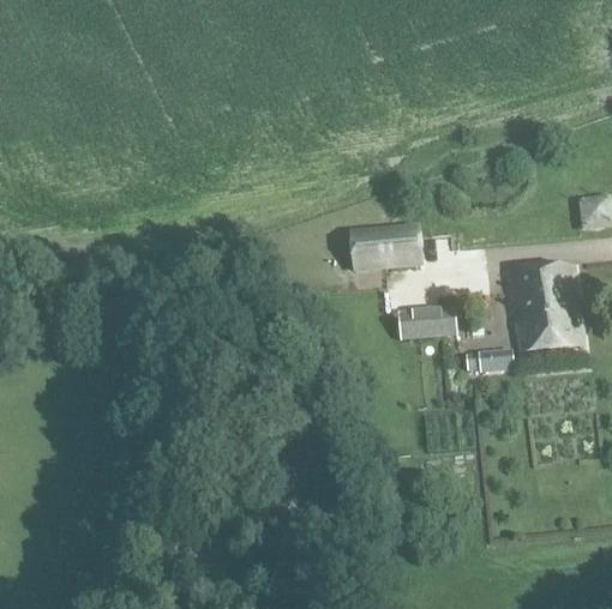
[(611,190),(586,193),(588,210),(611,206),(611,190)]
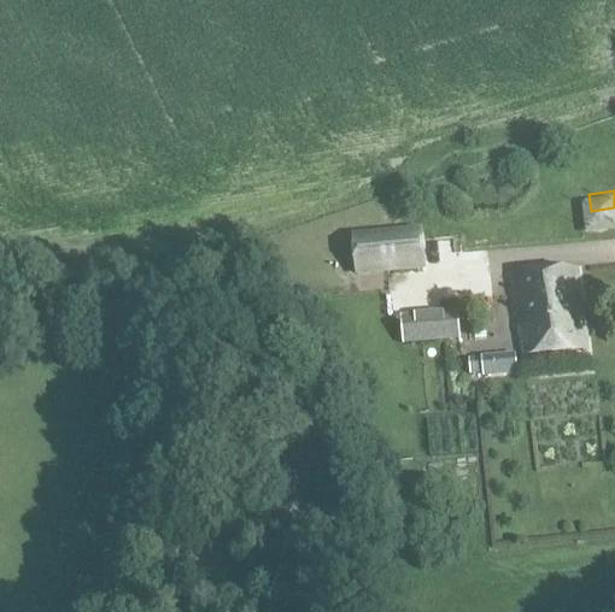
[(355,272),(423,265),(420,229),(351,235),(355,272)]
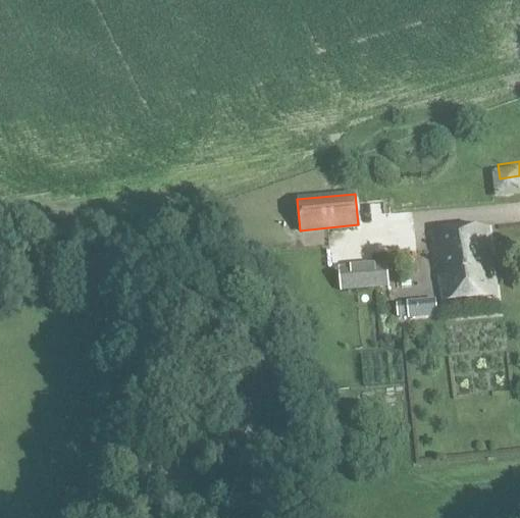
[(486,226),(431,234),(440,300),(496,293),(486,226)]
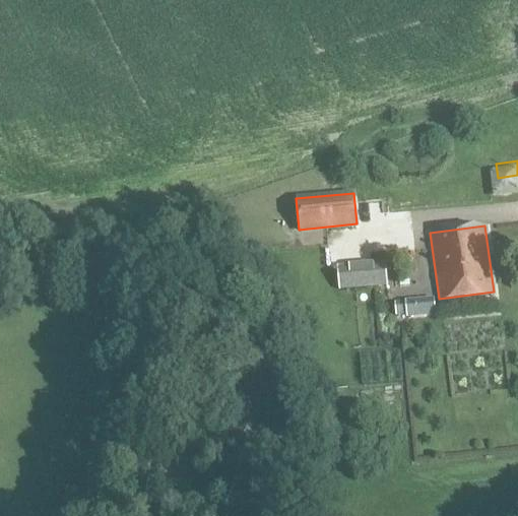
[(372,262),(336,265),(337,270),(338,285),(338,288),(374,285),(372,262)]
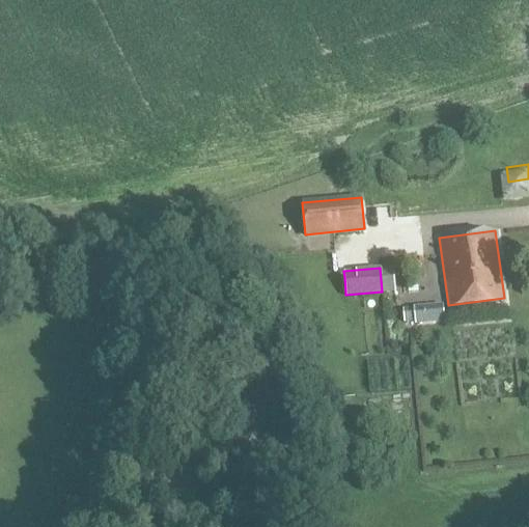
[(442,321),(440,303),(412,305),(413,307),(414,321),(415,321),(415,323),(442,321)]
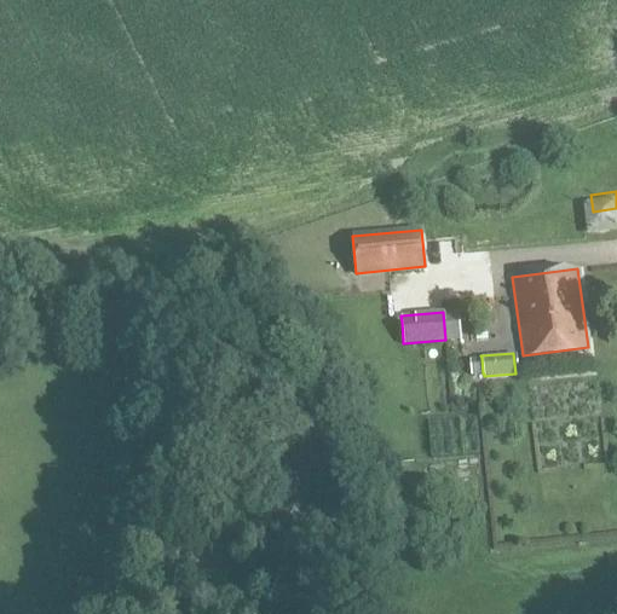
[(482,358),(468,358),(470,375),(483,374),(482,358)]
